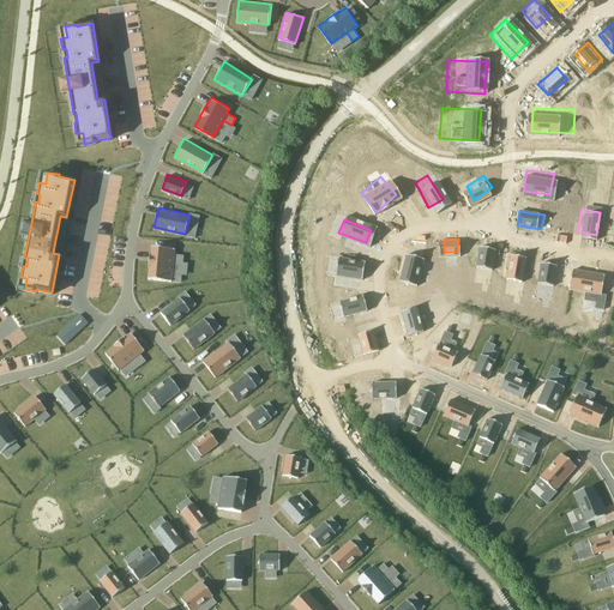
[(149,266),(148,277),(169,279),(169,278),(172,260),(181,261),(181,253),(173,252),(173,247),(151,245),(150,253),(149,266)]
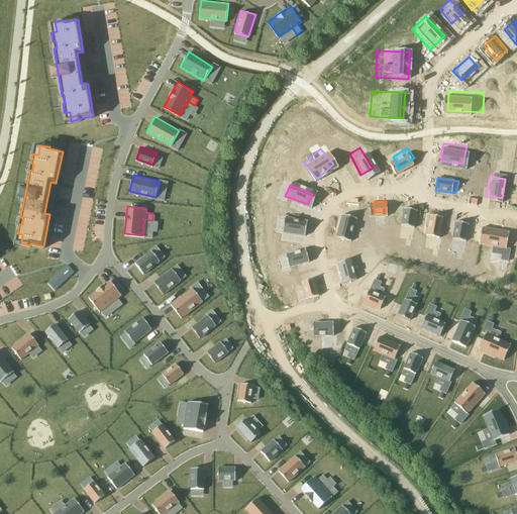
[(414,224),(416,215),(406,213),(404,222),(414,224)]
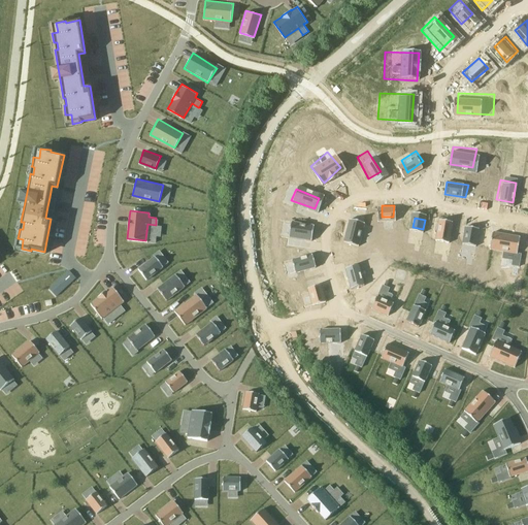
[(361,223),(348,219),(343,236),(357,239),(361,223)]
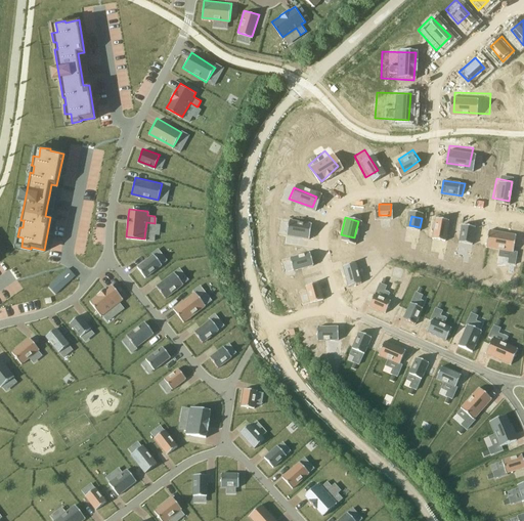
[(449,234),(450,224),(441,222),(439,232),(449,234)]
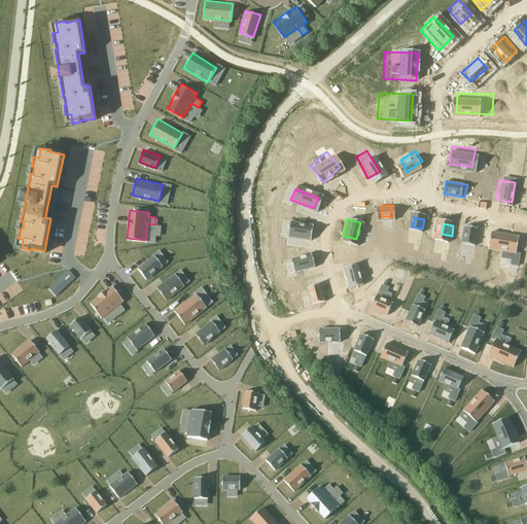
[(291,238),(310,242),(312,229),(293,224),(291,238)]
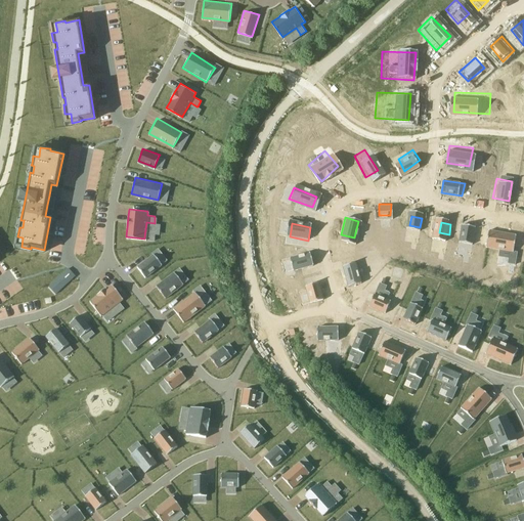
[(473,241),(475,230),(466,229),(465,240),(473,241)]
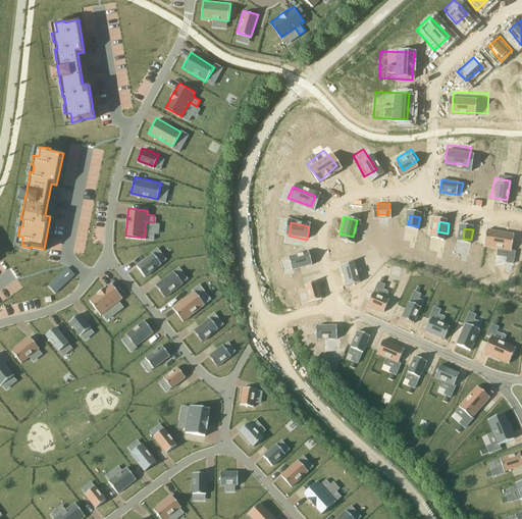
[(507,248),(509,236),(488,232),(486,244),(507,248)]
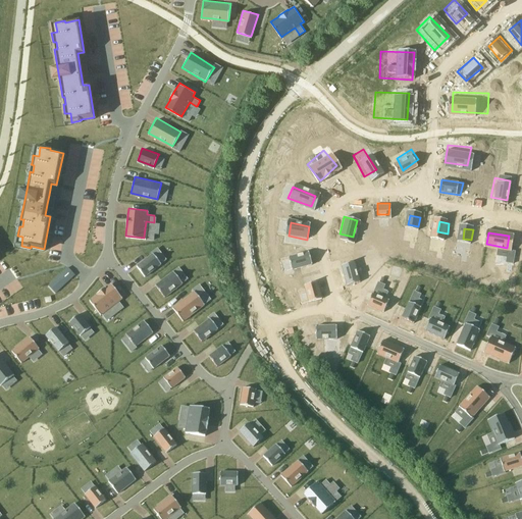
[(153,254),(136,266),(144,276),(161,264),(153,254)]
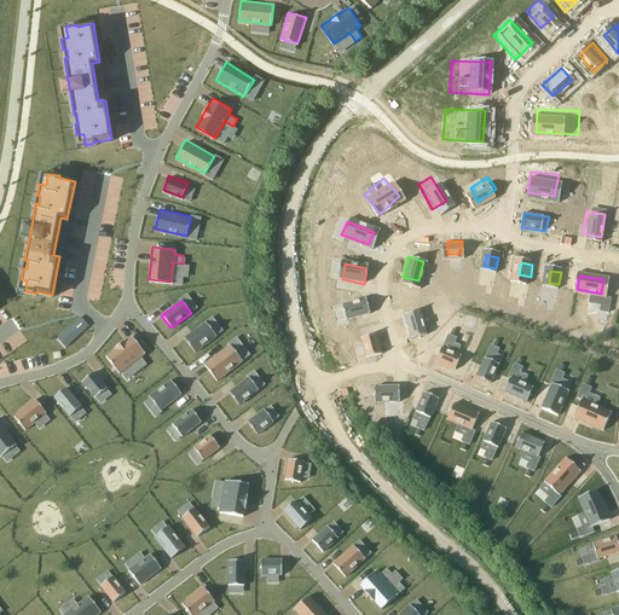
[(353,320),(369,317),(365,302),(350,307),(353,320)]
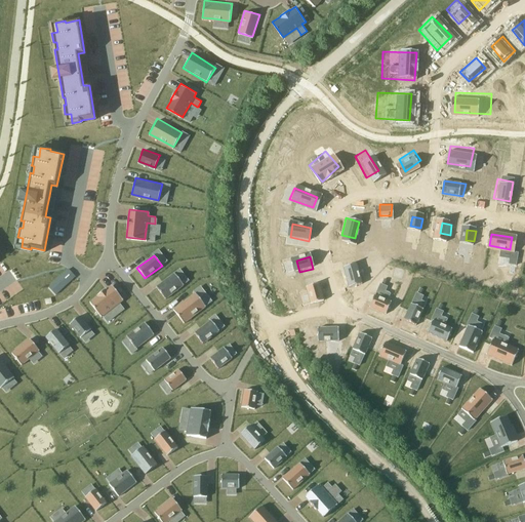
[(349,285),(362,282),(357,262),(344,265),(349,285)]
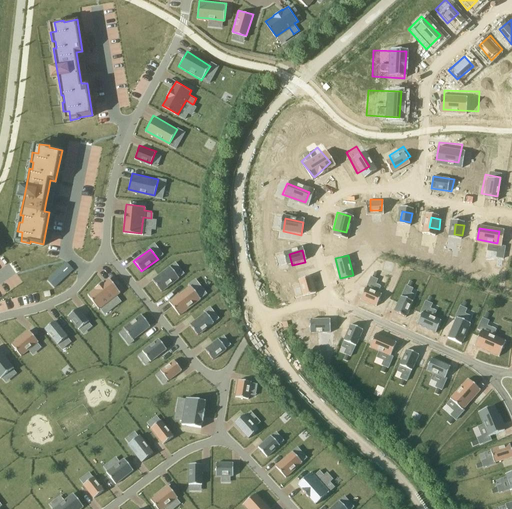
[(47,278),(54,285),(73,267),(67,260),(47,278)]
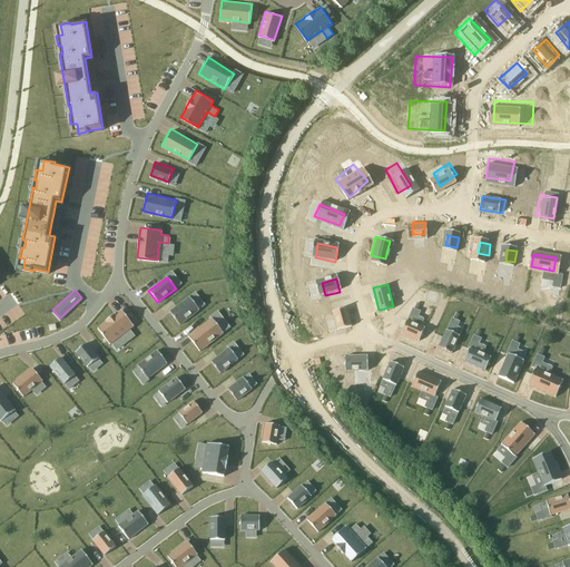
[(189,294),(169,310),(179,323),(199,308),(199,306),(189,294)]
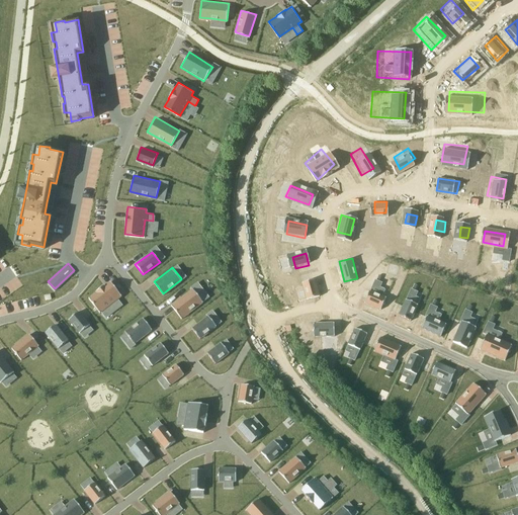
[(315,277),(301,280),(307,297),(320,294),(315,277)]
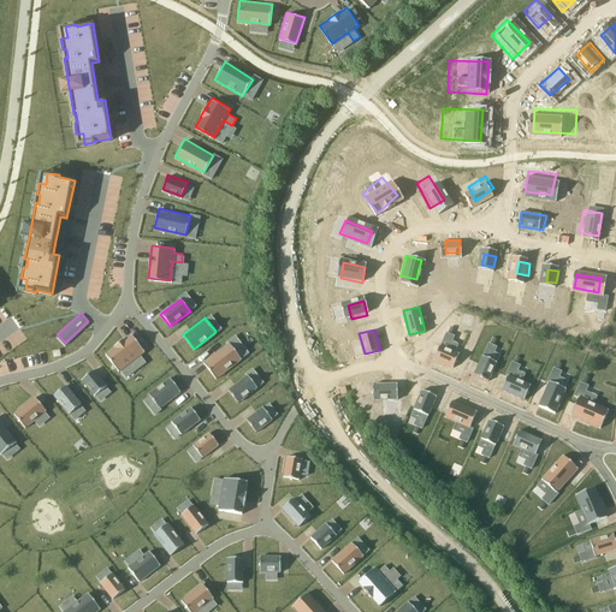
[(114,345),(106,352),(119,369),(120,368),(134,358),(140,366),(146,361),(141,352),(144,350),(131,332),(125,337),(124,337),(113,345),(114,345)]
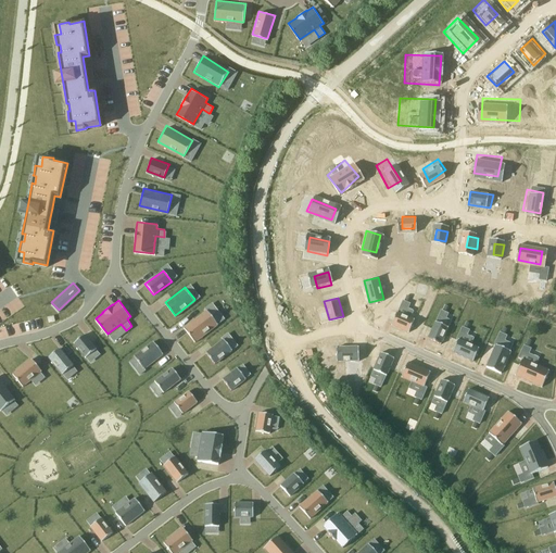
[(399,308),(394,318),(408,325),(414,314),(399,308)]
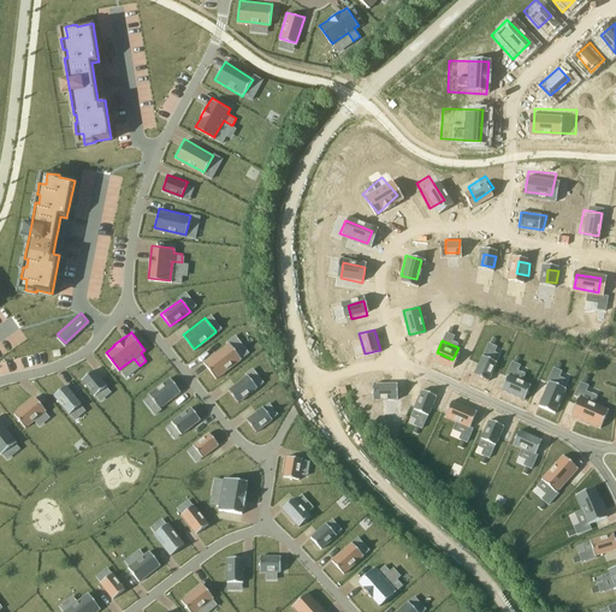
[(229,342),(203,361),(215,376),(242,357),(230,342),(229,342)]
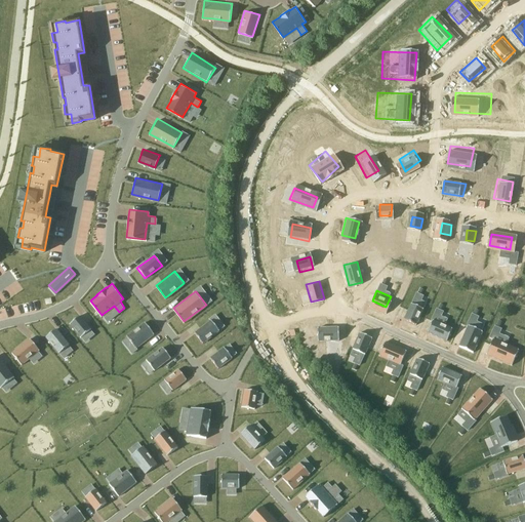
[(406,307),(402,314),(415,320),(418,312),(406,307)]
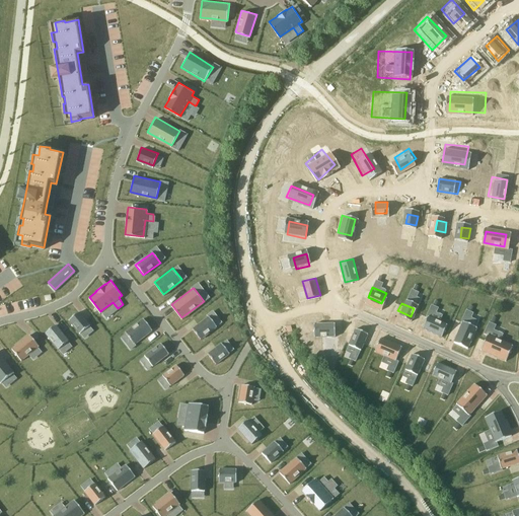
[(79,309),(69,318),(80,332),(90,323),(79,309)]
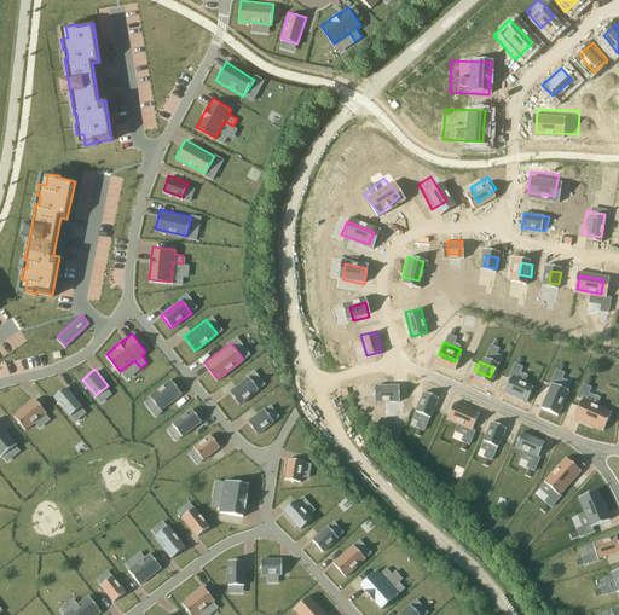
[(514,371),(508,384),(522,390),(528,377),(514,371)]
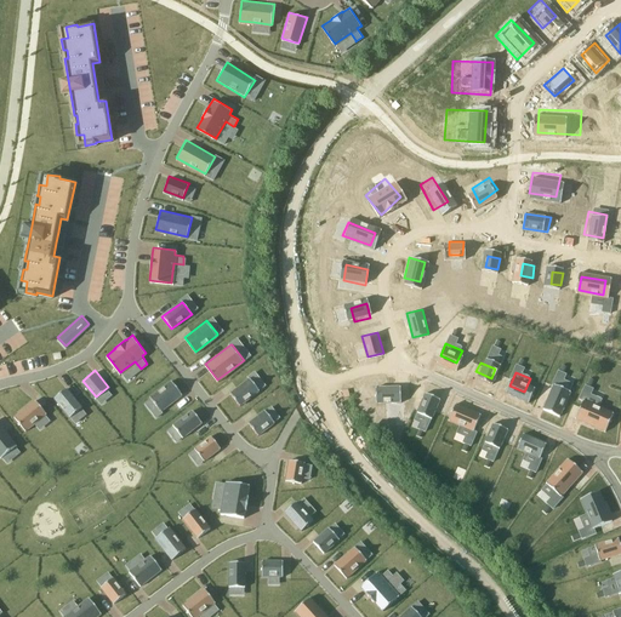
[(250,376),(231,392),(240,404),(260,389),(258,388),(250,376)]
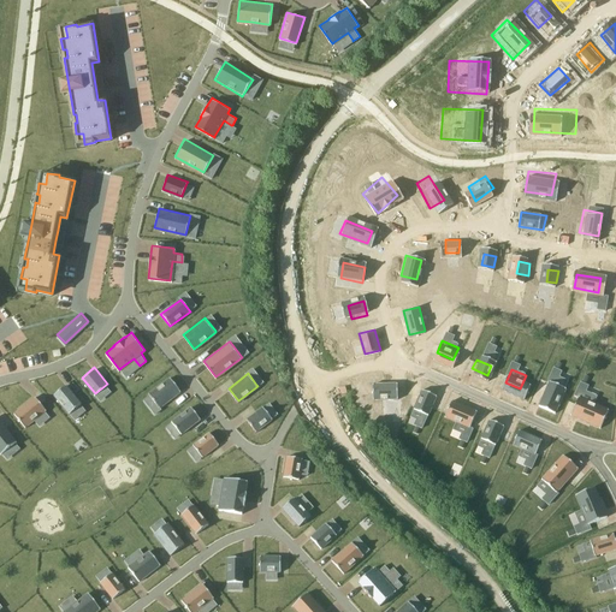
[(170,375),(148,392),(160,406),(181,390),(170,375)]
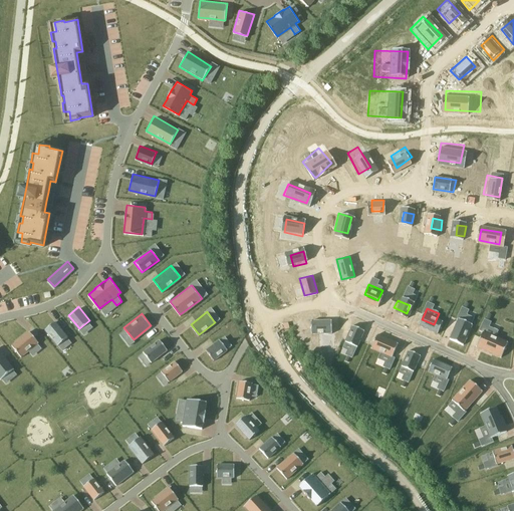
[(328,330),(328,317),(308,318),(308,330),(328,330)]
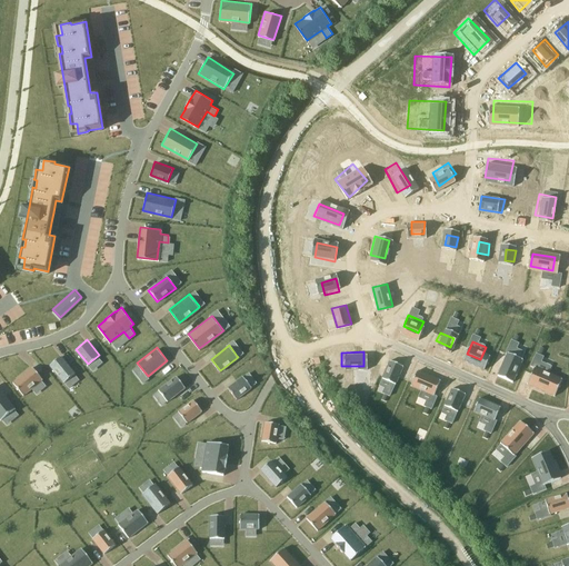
[(62,353),(50,364),(65,380),(77,370),(62,353)]
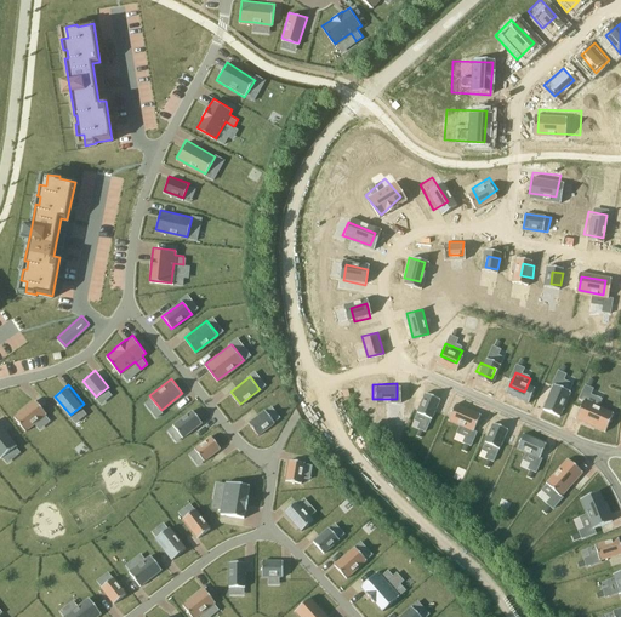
[(547,388),(543,400),(558,405),(562,394),(547,388)]
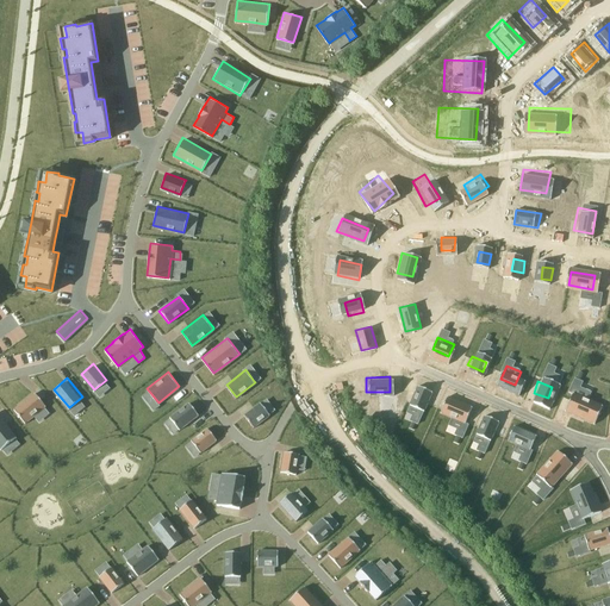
[(436,391),(422,385),(411,408),(424,414),(436,391)]
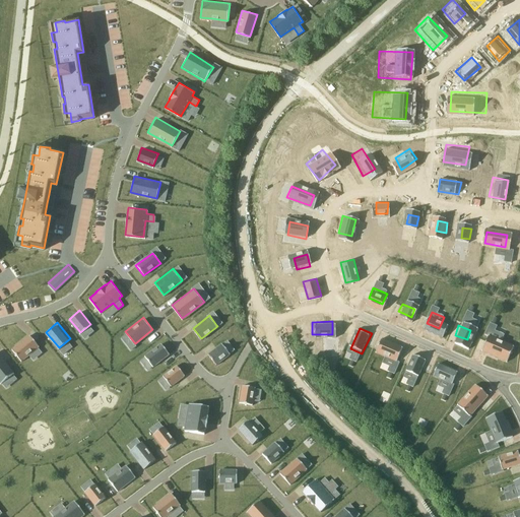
[(29,333),(12,347),(21,360),(29,352),(38,346),(39,345),(29,333)]
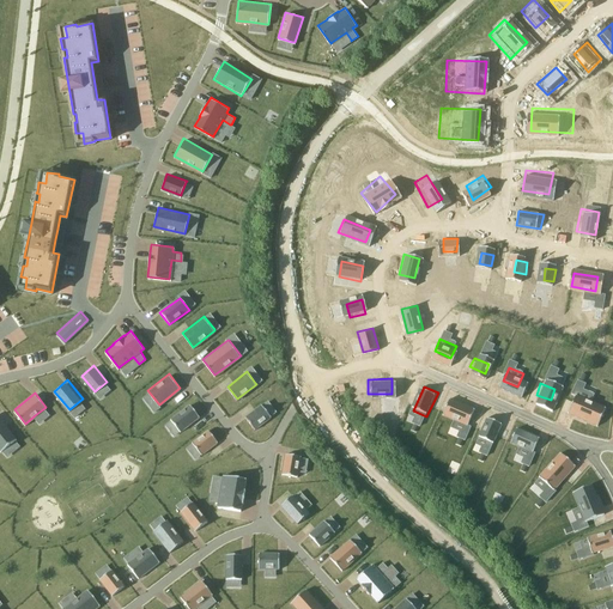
[(576,395),(572,409),(598,416),(601,402),(576,395)]
